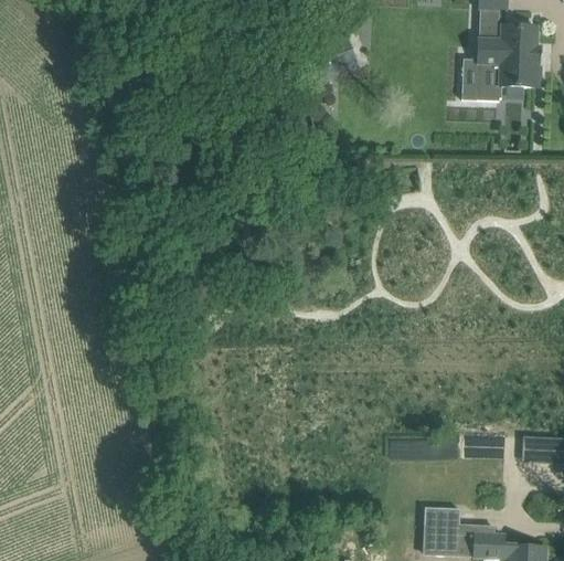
[(475,96),(475,98),(498,99),(498,97),(500,97),(500,84),(538,86),(539,63),(540,63),(540,60),(539,60),(539,62),(533,61),(534,44),(535,24),(502,23),(502,8),(479,8),(478,38),(477,38),(476,57),(475,96)]
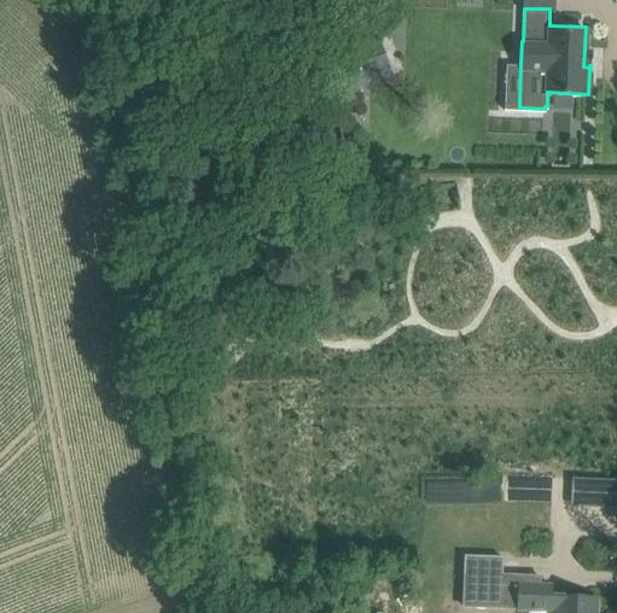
[(361,41),(321,57),(335,92),(374,77),(388,71),(384,59),(371,65),(361,41)]
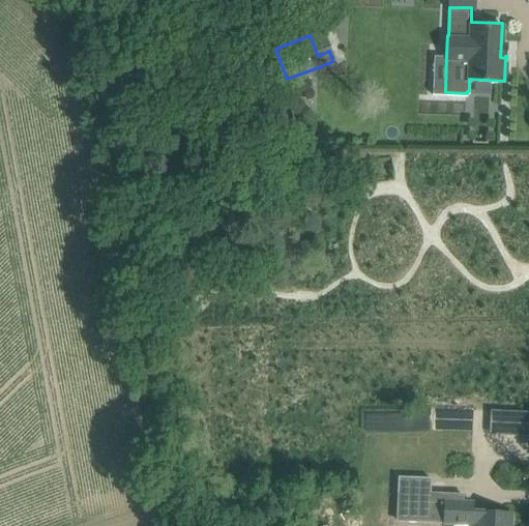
[(492,436),(493,410),(438,409),(437,435),(492,436)]
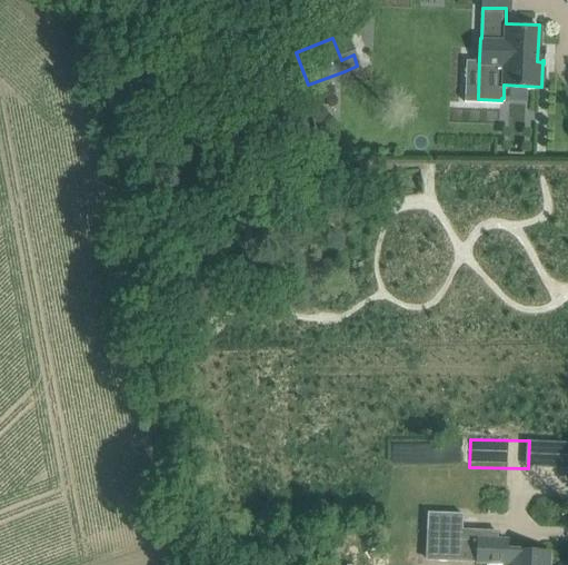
[(426,511),(426,527),(461,528),(461,512),(426,511)]
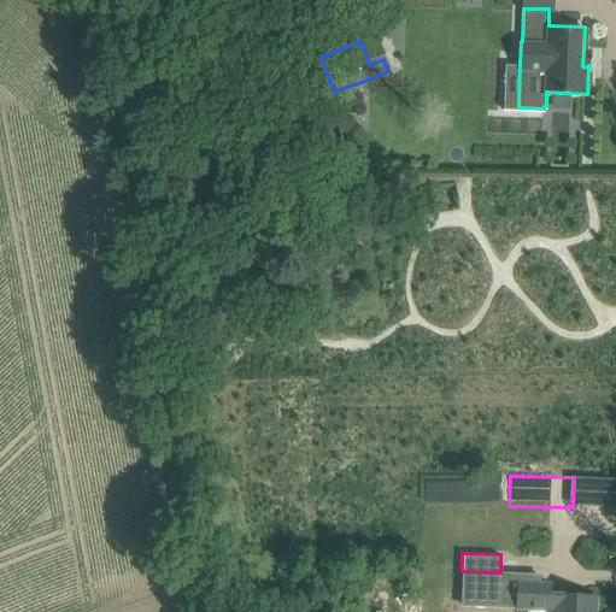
[(462,571),(461,601),(511,604),(511,607),(552,610),(552,611),(593,611),(594,595),(549,594),(549,583),(538,582),(538,574),(500,572),(462,571)]
